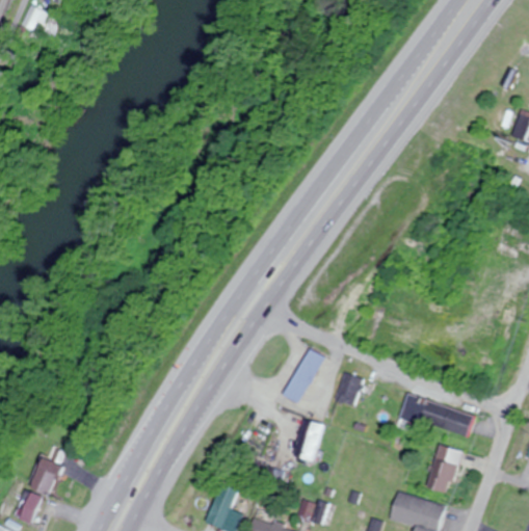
[(17,25),(32,33),(44,14),(28,4),(17,25)]
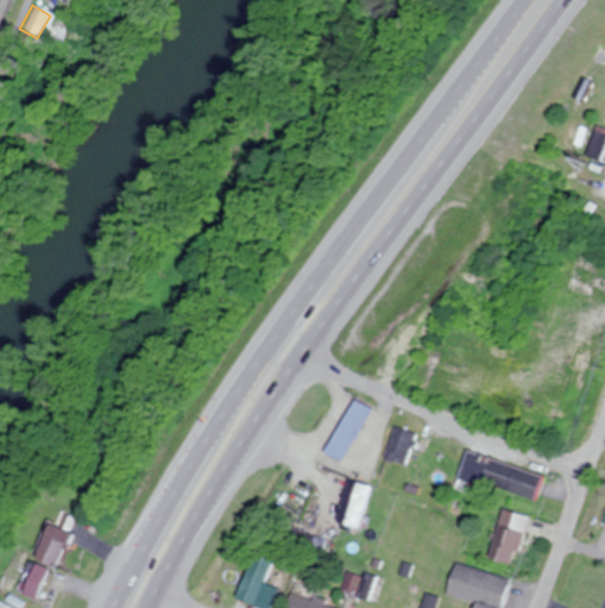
[(588,149),(600,151),(604,137),(593,133),(588,149)]
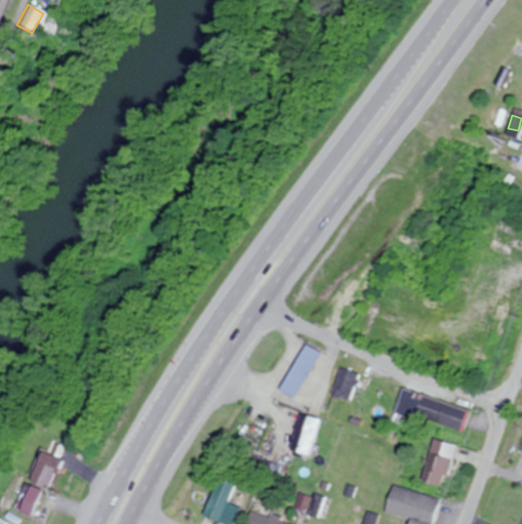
[(295,397),(319,351),(303,343),(279,389),(295,397)]
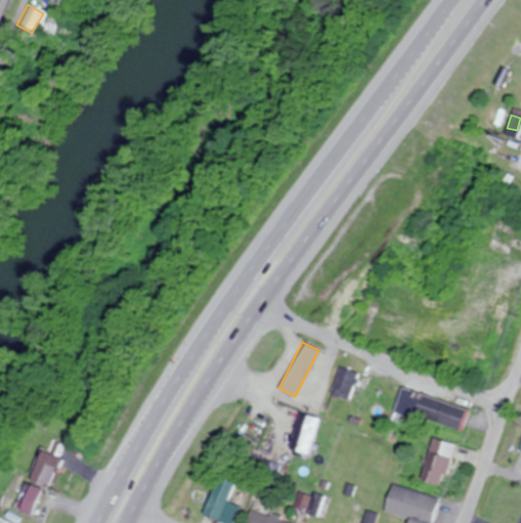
[(329,393),(347,399),(356,373),(338,366),(329,393)]
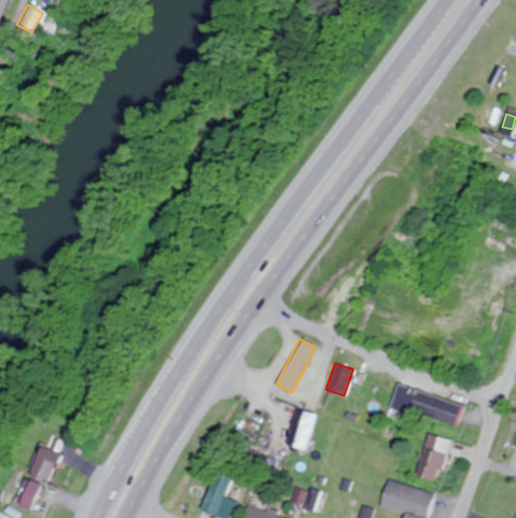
[(458,401),(392,385),(387,409),(453,425),(458,401)]
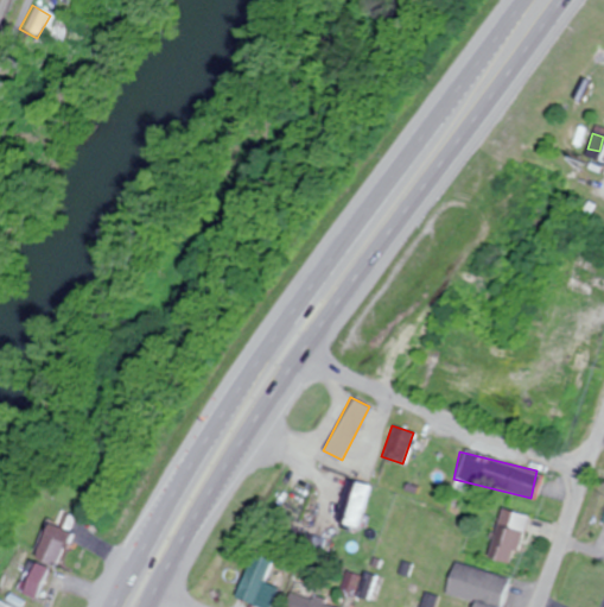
[(354,528),(367,484),(345,478),(332,522),(354,528)]
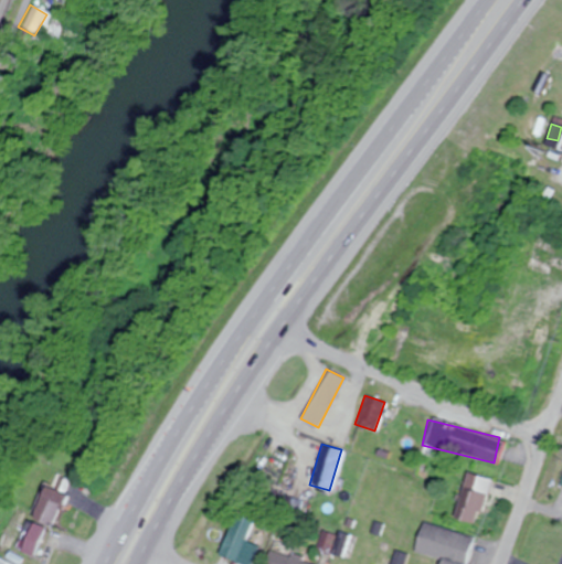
[(448,518),(472,524),(486,478),(463,471),(448,518)]
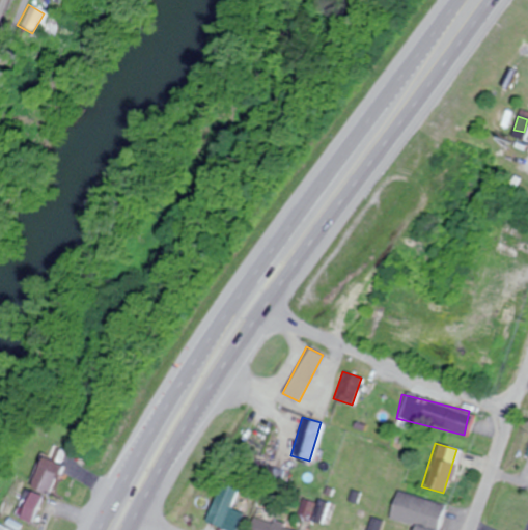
[(20,517),(35,523),(48,494),(53,496),(66,464),(47,455),(20,517)]
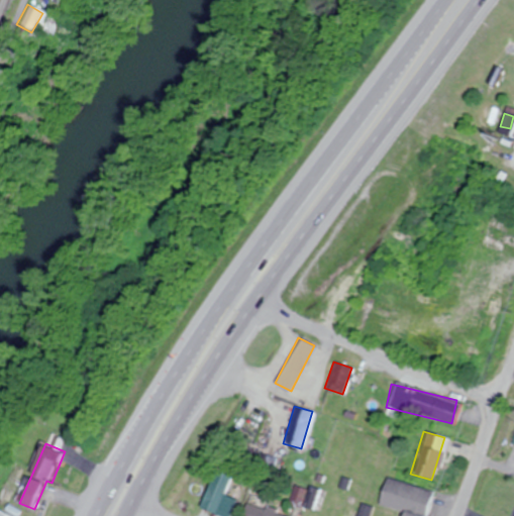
[(217,513),(231,477),(215,470),(201,507),(217,513)]
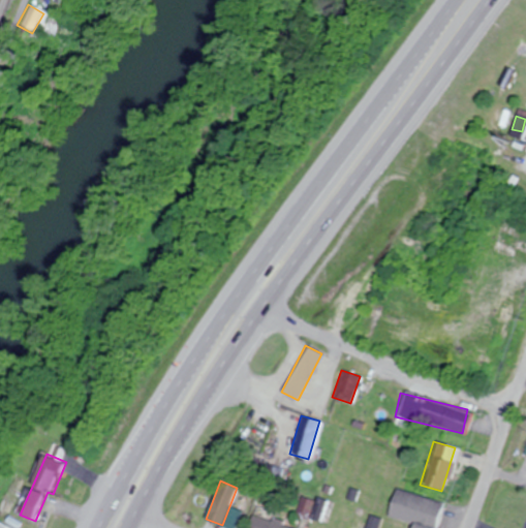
[(431,527),(438,501),(391,489),(383,518),(409,524),(408,527),(431,527)]
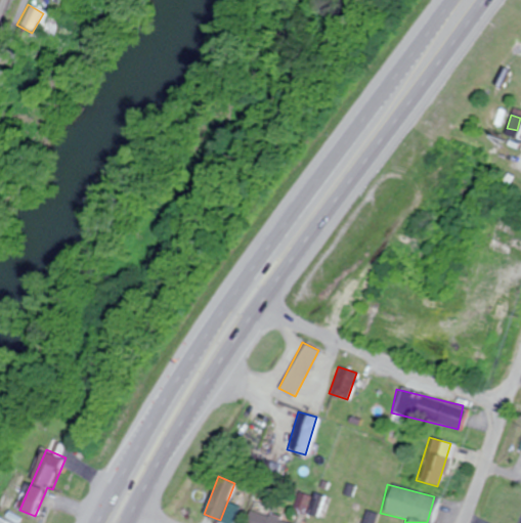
[(292,522),(250,508),(244,522),(292,522)]
